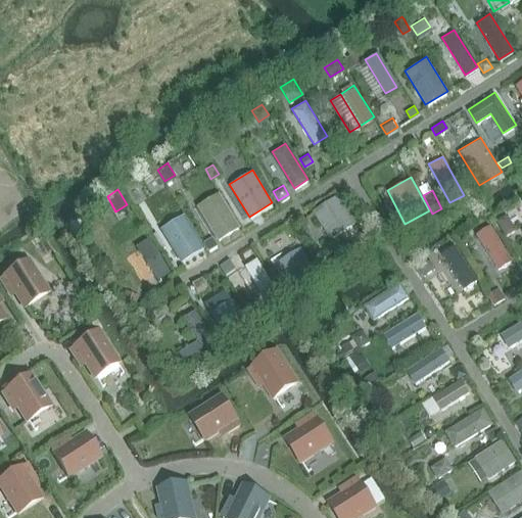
[(219,191),(196,204),(217,238),(239,225),(219,191)]
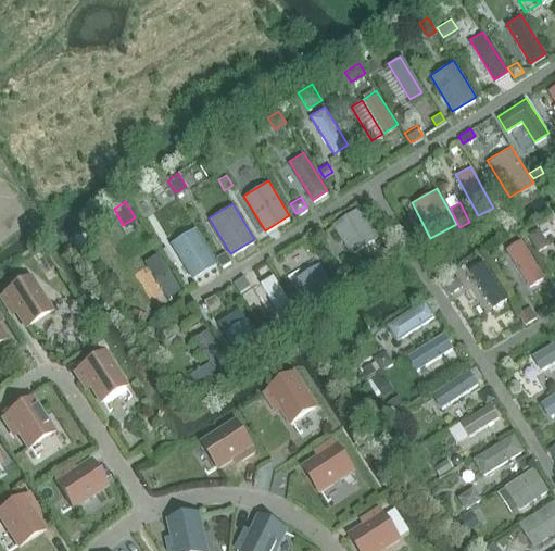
[(360,205),(331,223),(350,252),(378,235),(360,205)]
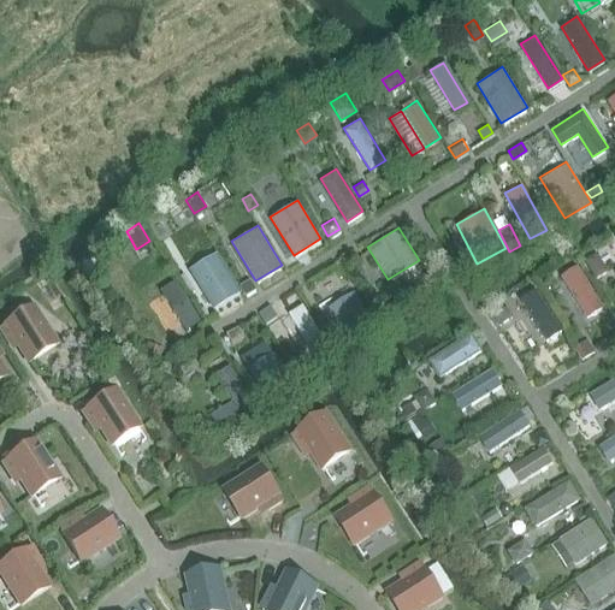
[(596,250),(584,258),(595,276),(607,268),(596,250)]
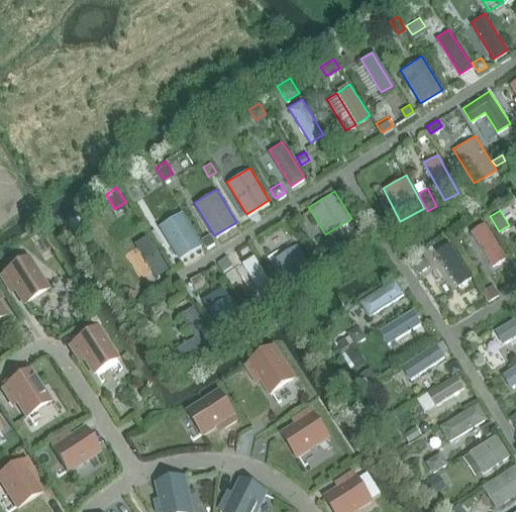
[(181,213),(159,227),(178,258),(200,244),(181,213)]
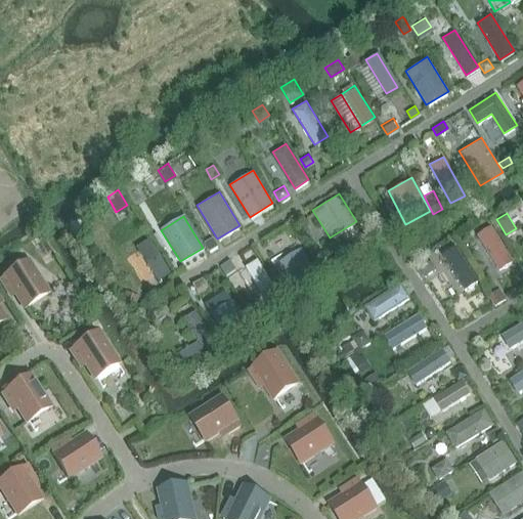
[(490,224),(476,233),(497,268),(512,260),(490,224)]
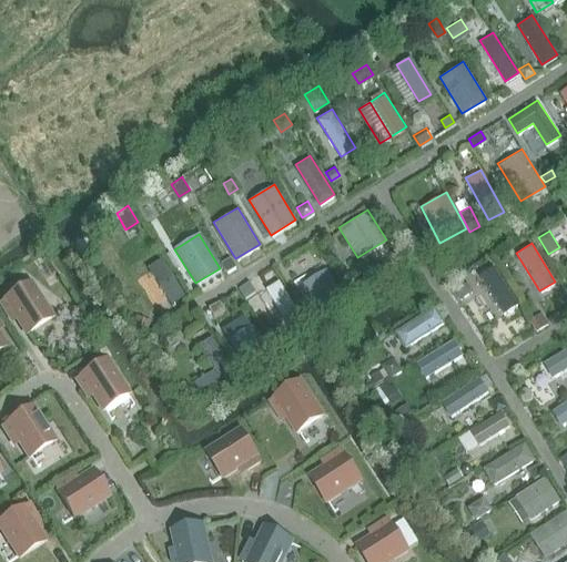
[(442,244),(431,249),(434,255),(436,258),(446,253),(444,247),(442,244)]
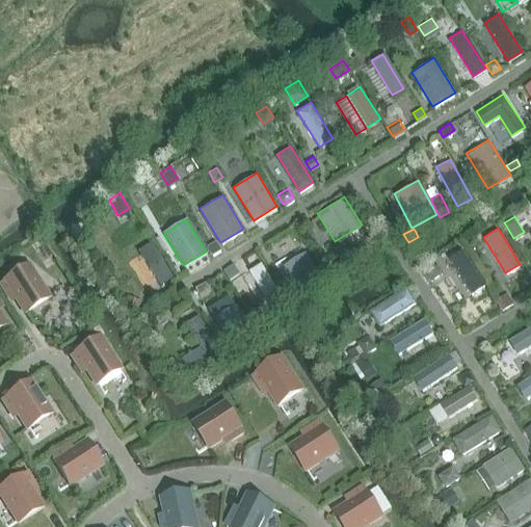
[(215,240),(207,245),(212,253),(220,248),(215,240)]
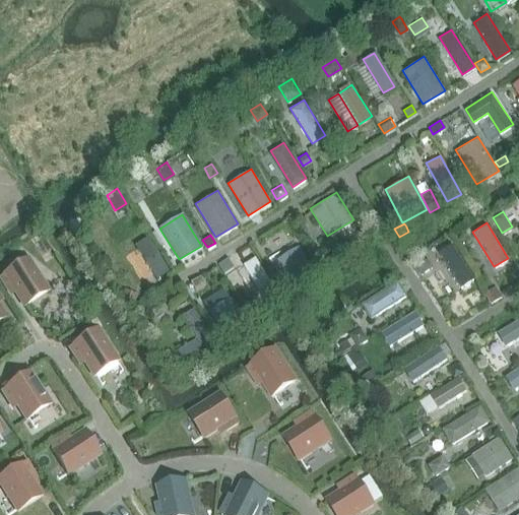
[(148,238),(137,245),(157,277),(170,270),(148,238)]
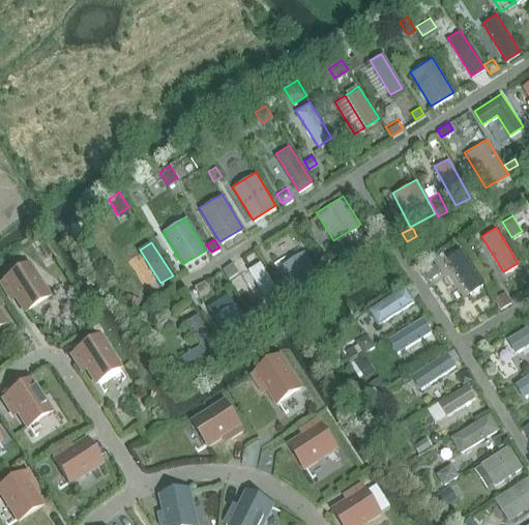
[(461,248),(446,257),(469,292),(483,283),(461,248)]
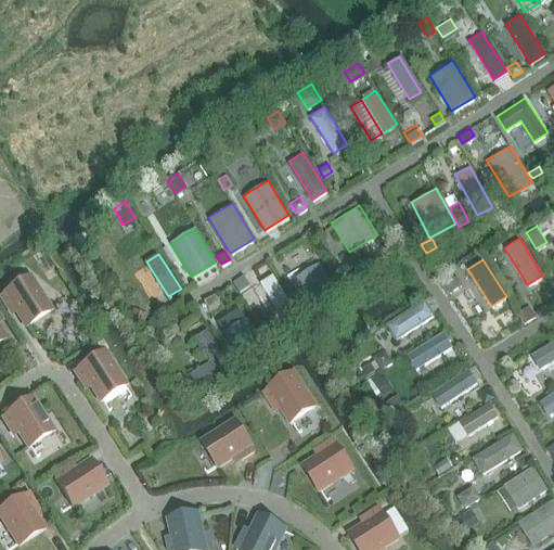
[(317,260),(294,275),(313,307),(337,293),(317,260)]
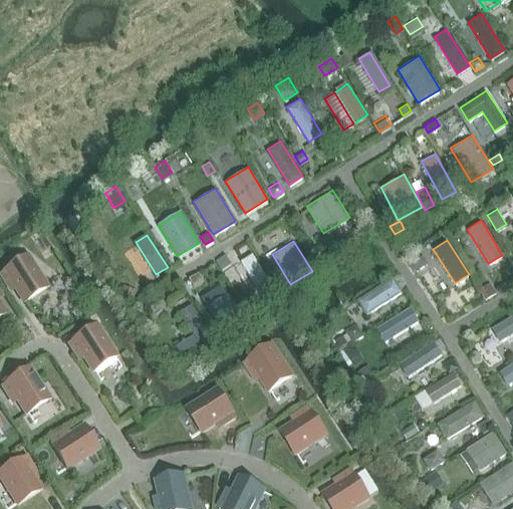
[(409,251),(407,252),(417,268),(426,262),(417,249),(416,247),(409,251)]
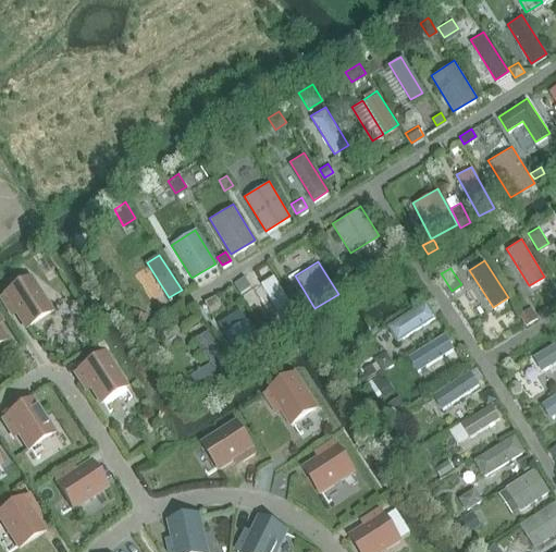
[(271,271),(259,278),(276,306),(284,318),(296,310),(288,298),(271,271)]
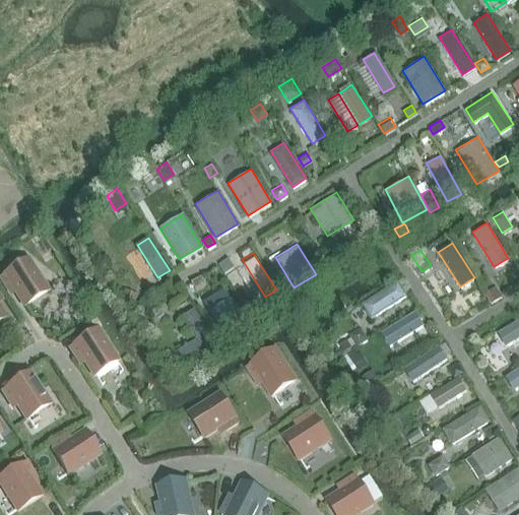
[(226,256),(218,262),(223,271),(233,265),(226,256)]
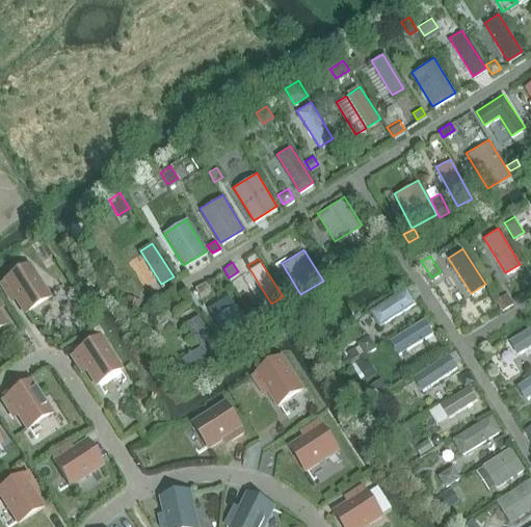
[(27,263),(3,279),(0,281),(0,283),(6,292),(10,289),(23,310),(47,294),(27,263)]
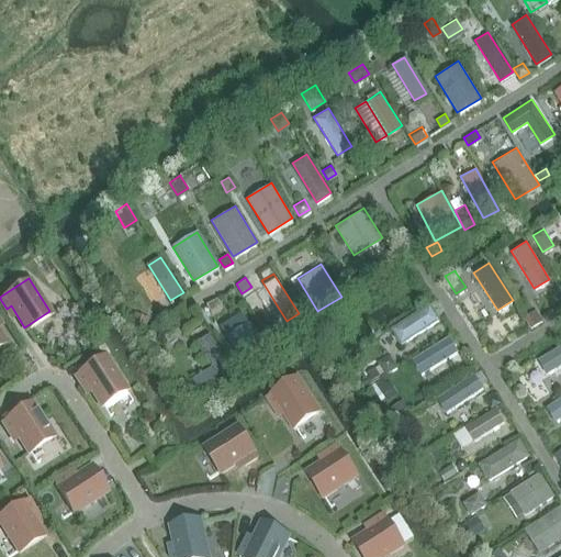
[(358,288),(348,294),(355,305),(366,300),(358,288)]
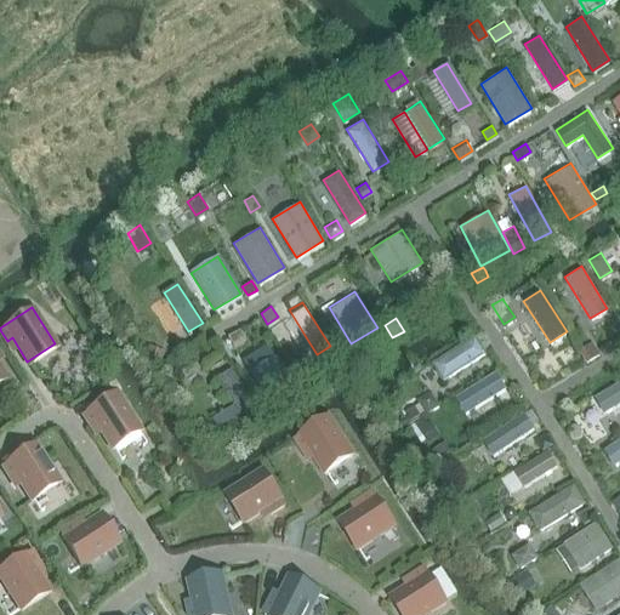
[(239,328),(227,335),(232,343),(245,335),(239,328)]
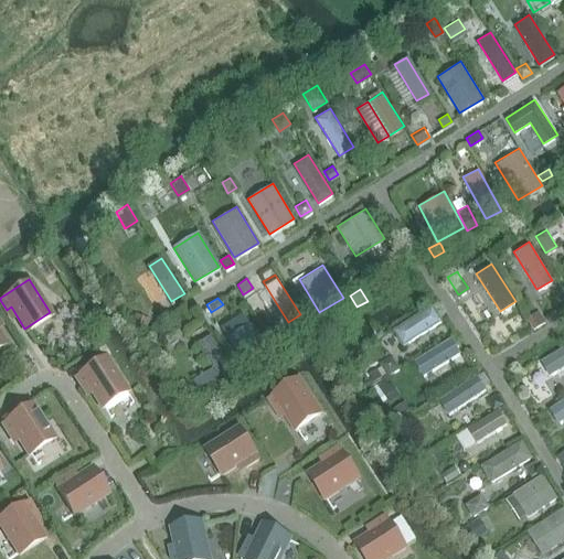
[(432,305),(394,330),(402,343),(440,319),(432,305)]
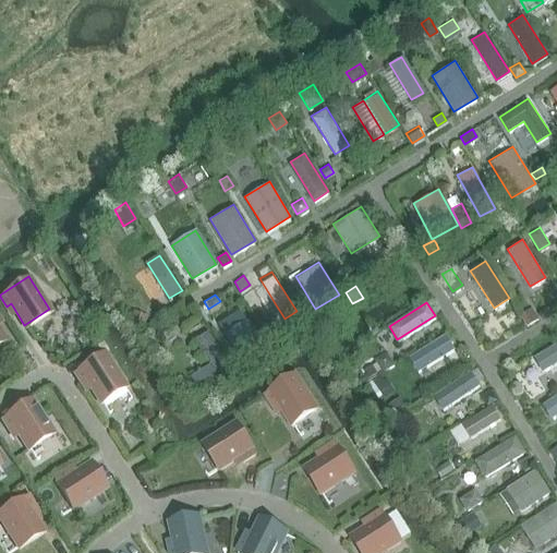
[(178,305),(165,314),(172,326),(186,317),(178,305)]
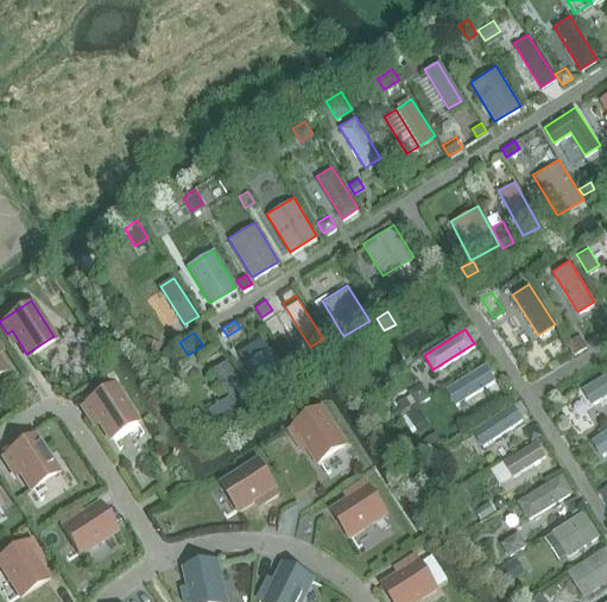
[(235,349),(244,363),(270,348),(260,334),(235,349)]
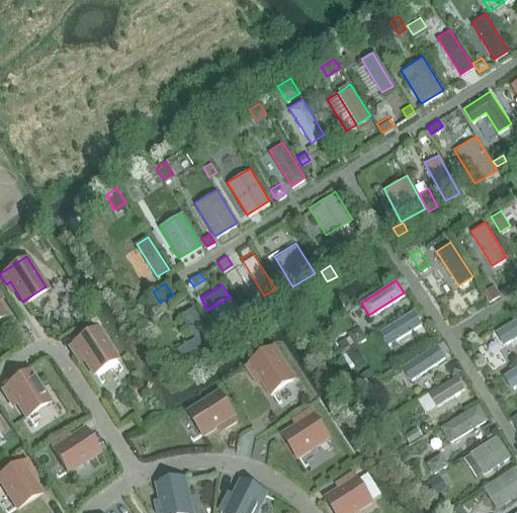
[(493,284),(483,290),(489,301),(499,294),(493,284)]
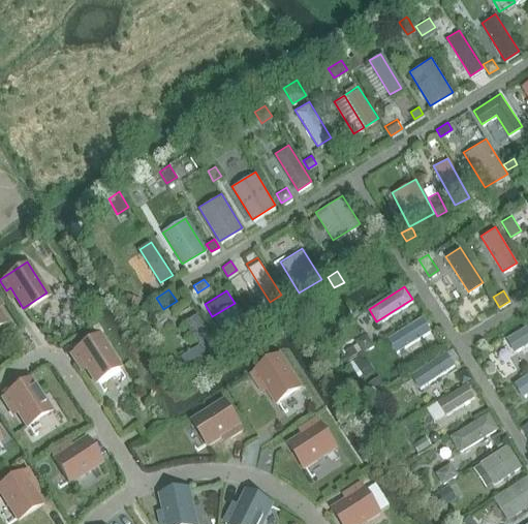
[(126,296),(123,302),(133,307),(135,307),(140,298),(127,293),(126,296)]
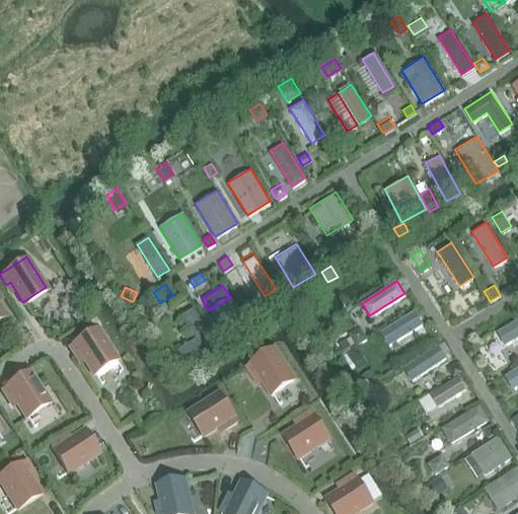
[(288,288),(281,293),(287,302),(287,303),(295,298),(288,288)]
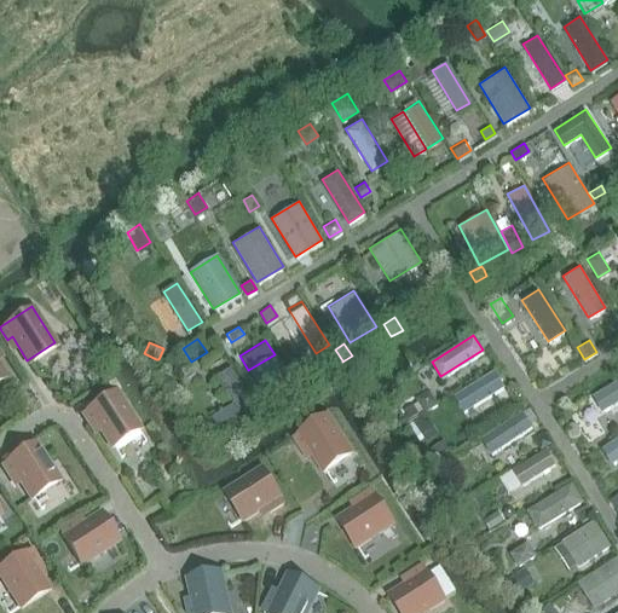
[(182,354),(168,362),(173,370),(186,363),(182,354)]
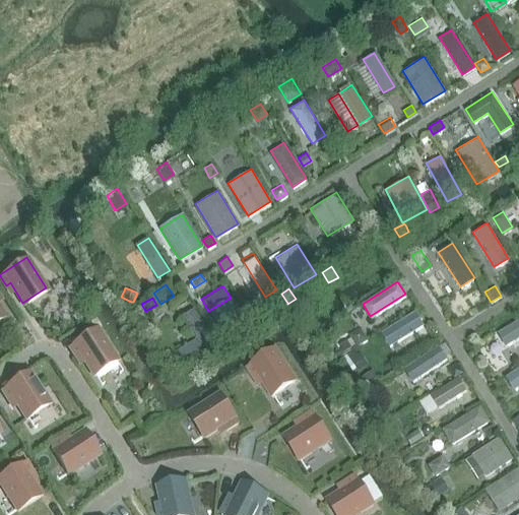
[(231,298),(209,311),(226,339),(226,340),(249,327),(248,326),(231,298)]
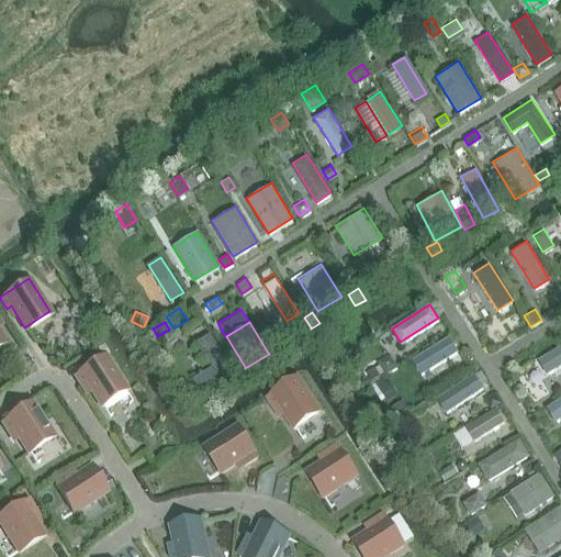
[(198,340),(194,342),(219,379),(233,370),(209,333),(198,340)]
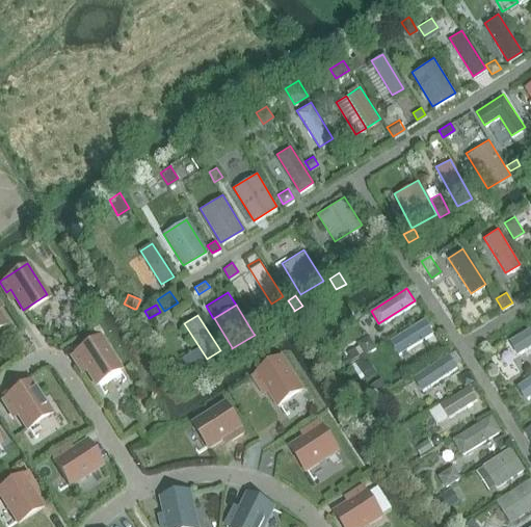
[(423,318),(390,339),(398,352),(431,331),(423,318)]
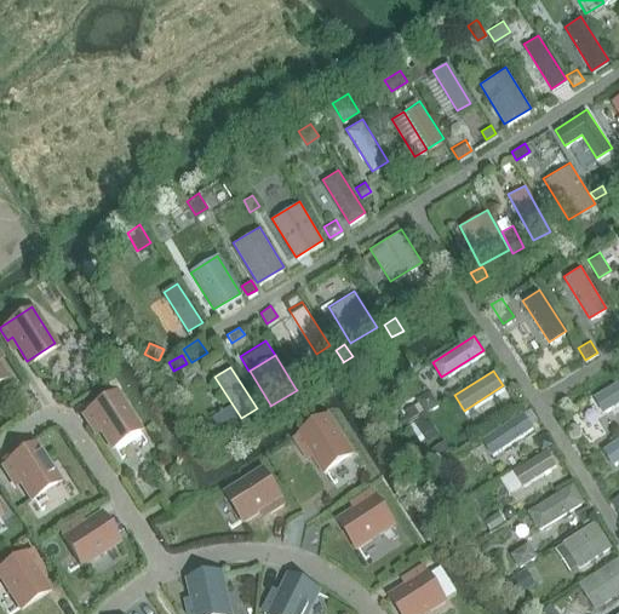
[(113,377),(103,383),(110,394),(114,390),(120,386),(113,377)]
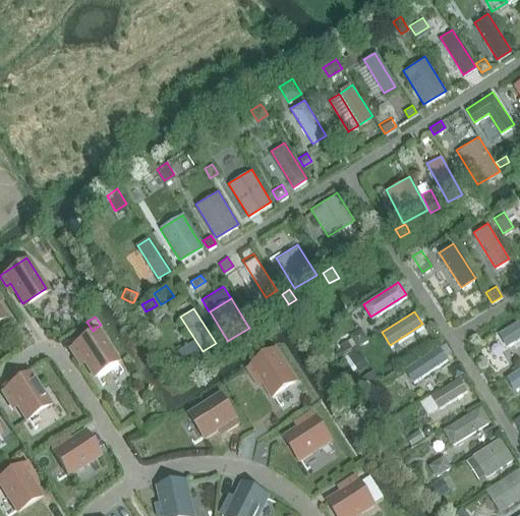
[(519,319),(498,334),(506,347),(519,337),(519,319)]
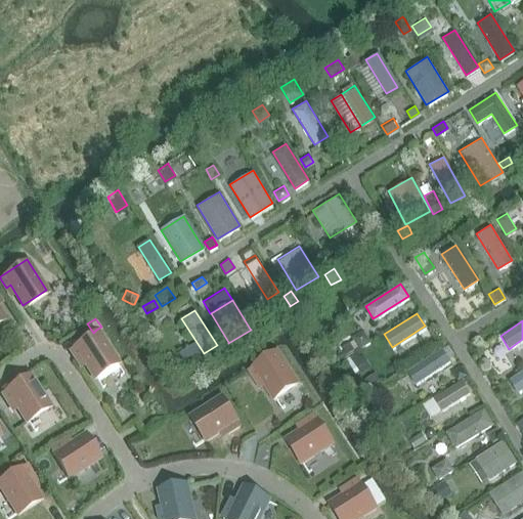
[(362,329),(351,335),(353,337),(357,344),(358,346),(368,340),(362,329)]
